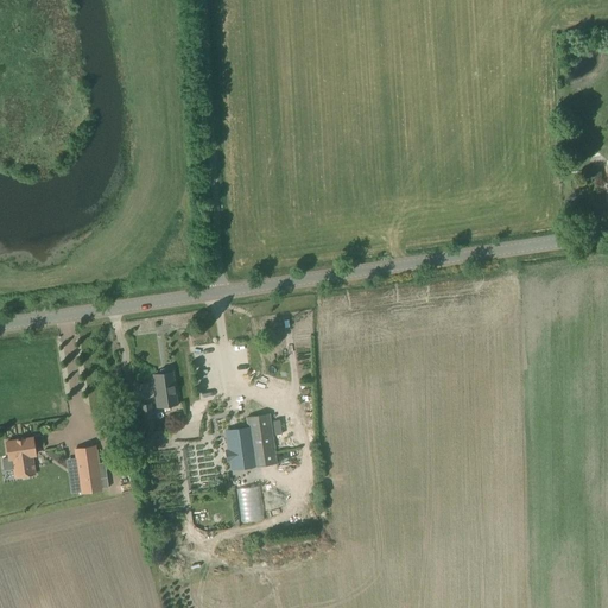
[(157,407),(176,404),(172,373),(153,375),(156,390),(154,391),(157,407)]
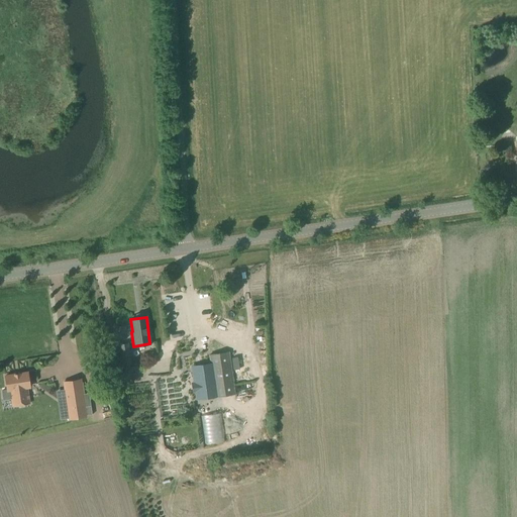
[(112,368),(119,367),(131,365),(128,343),(119,344),(119,350),(110,351),(112,368)]
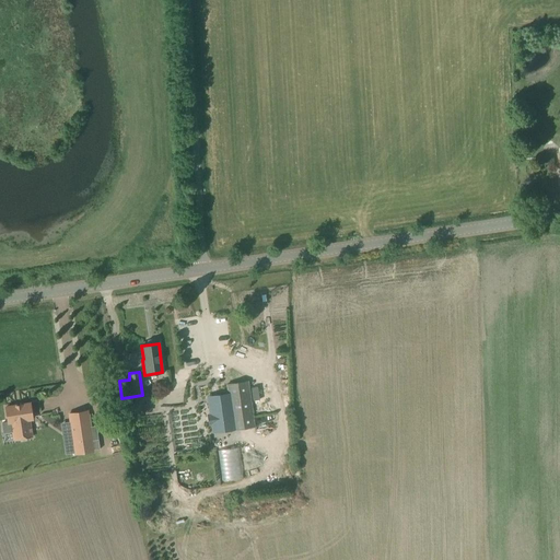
[(255,427),(248,382),(226,384),(228,395),(230,394),(231,403),(208,406),(211,433),(235,430),(255,427)]
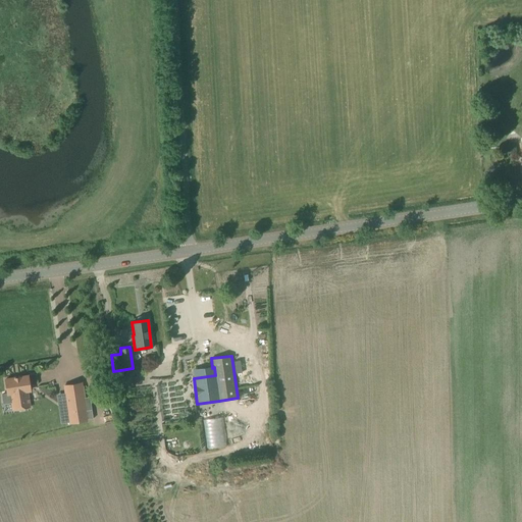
[(29,375),(4,378),(6,396),(10,396),(11,403),(10,403),(11,411),(31,408),(28,393),(32,392),(29,375)]
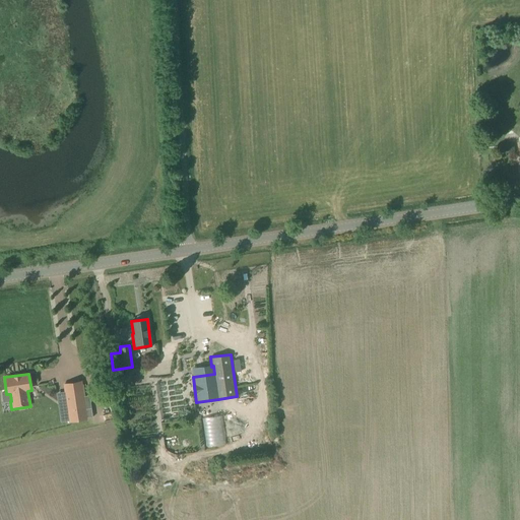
[(69,411),(62,412),(63,421),(70,420),(70,421),(86,419),(86,418),(92,417),(89,395),(83,396),(80,382),(65,384),(69,411)]
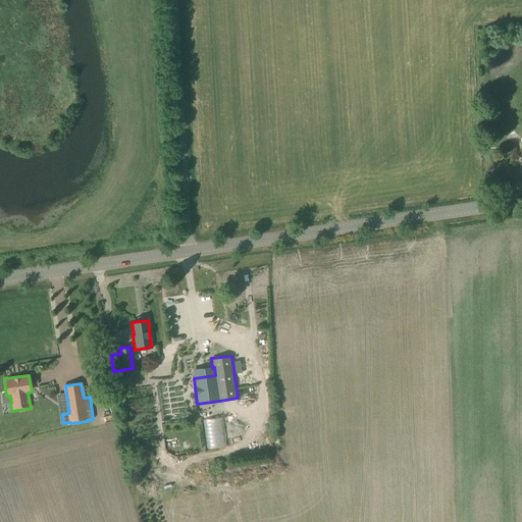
[(207,406),(209,447),(227,446),(224,405),(207,406)]
